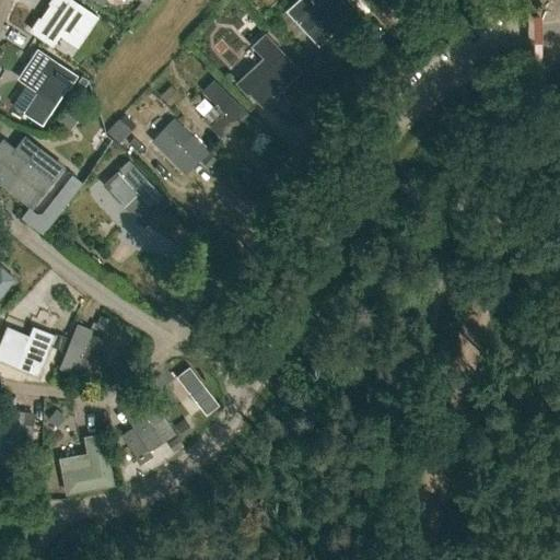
[(50,3),(41,18),(79,43),(96,15),(73,0),(48,0),(48,1),(50,3)]
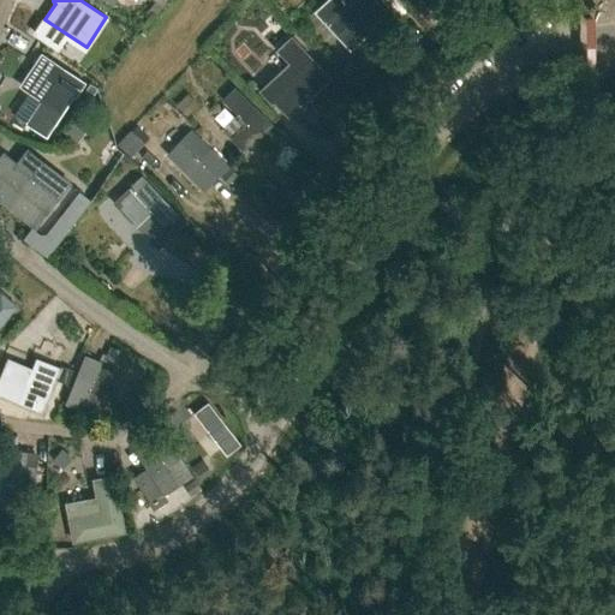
[(350,0),(327,22),(350,47),(384,15),(370,0),(350,0)]
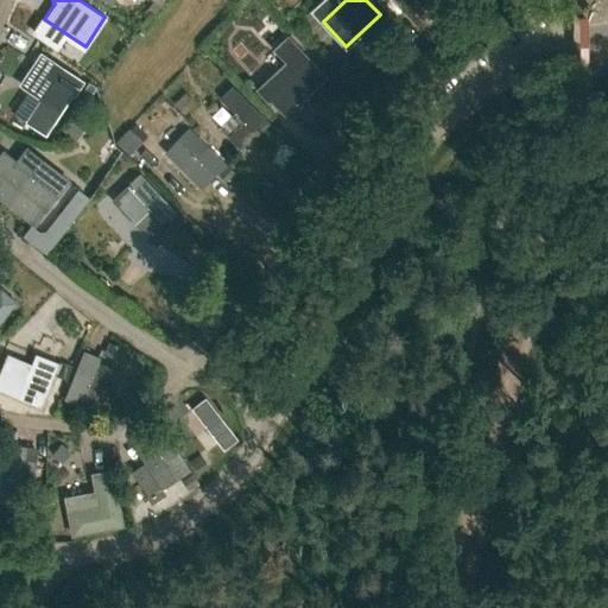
[(7,39),(32,54),(39,40),(14,26),(7,39)]
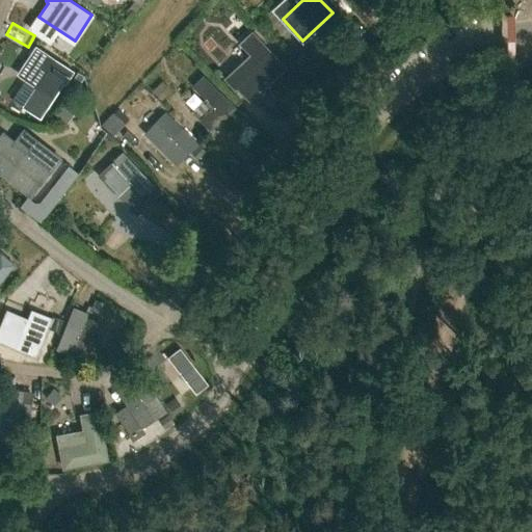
[(248,75),(237,85),(249,100),(285,65),(253,31),(240,43),(250,53),(238,64),(248,75)]
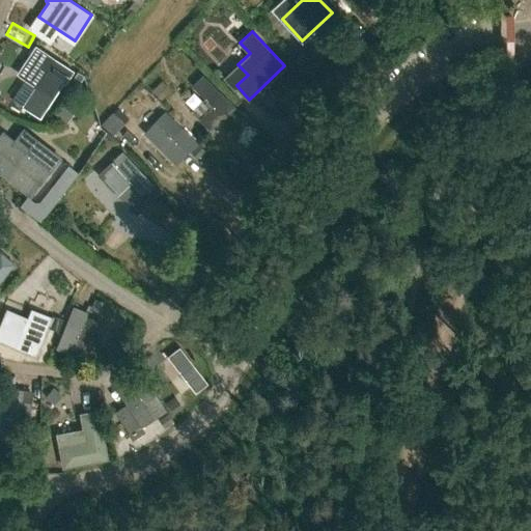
[(18,75),(34,86),(21,105),(38,117),(72,70),(37,46),(18,75)]
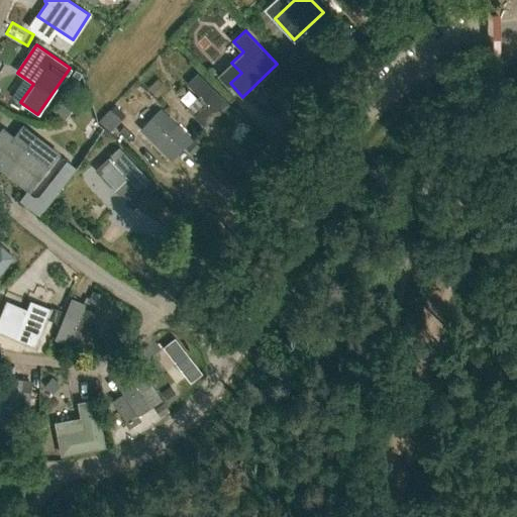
[(188,84),(206,102),(194,114),(204,124),(226,102),(198,74),(188,84)]
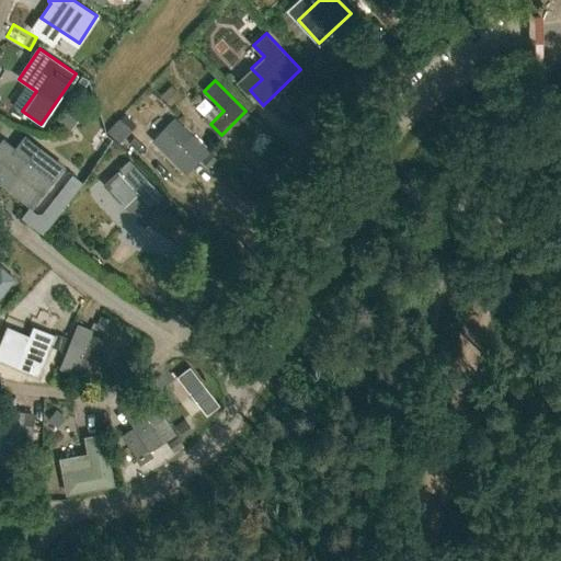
[(162,130),(192,162),(204,151),(174,119),(162,130)]
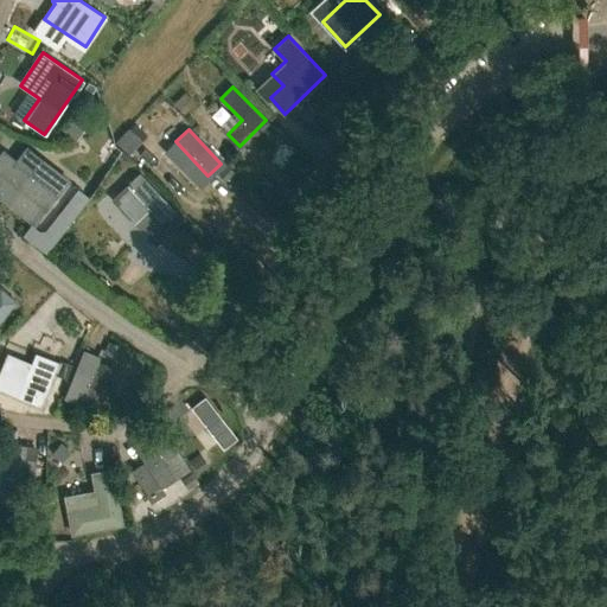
[(2,148),(0,149),(0,198),(34,225),(70,179),(26,145),(16,159),(2,148)]
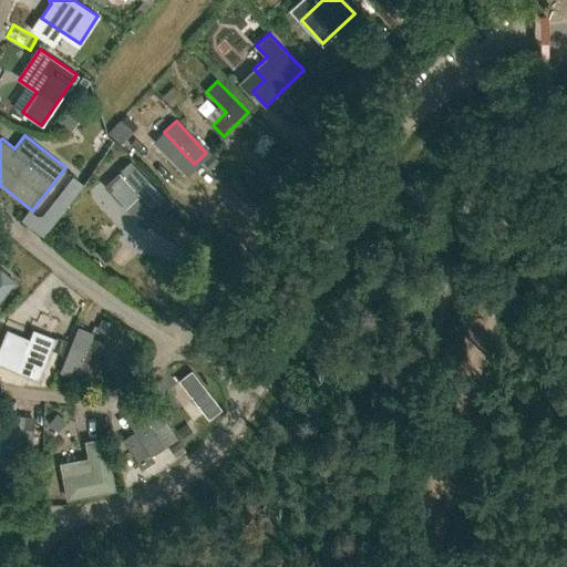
[(169,207),(130,164),(104,187),(144,230),(169,207)]
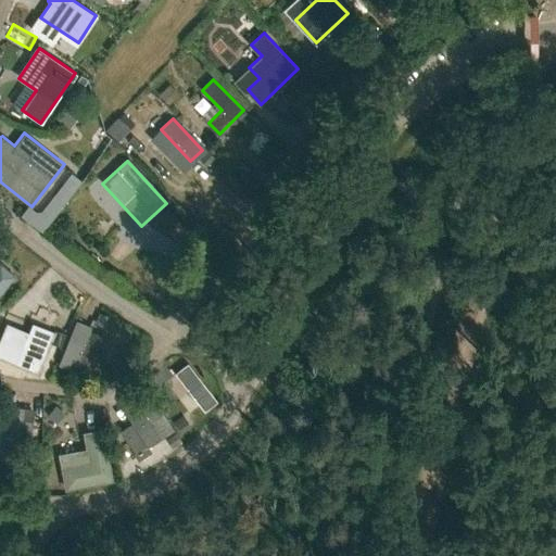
[(0,292),(14,276),(0,265),(0,292)]
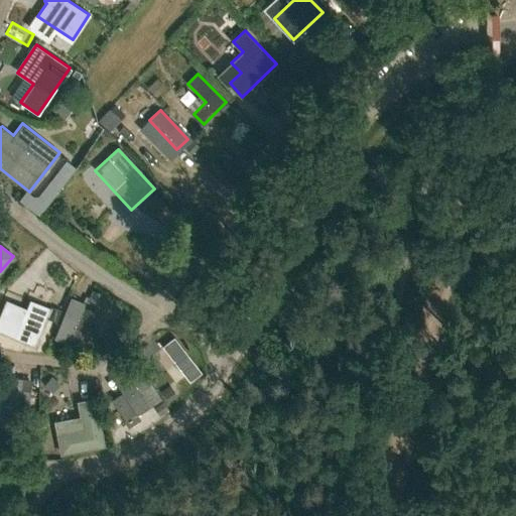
[(45,266),(44,280),(56,281),(57,266),(45,266)]
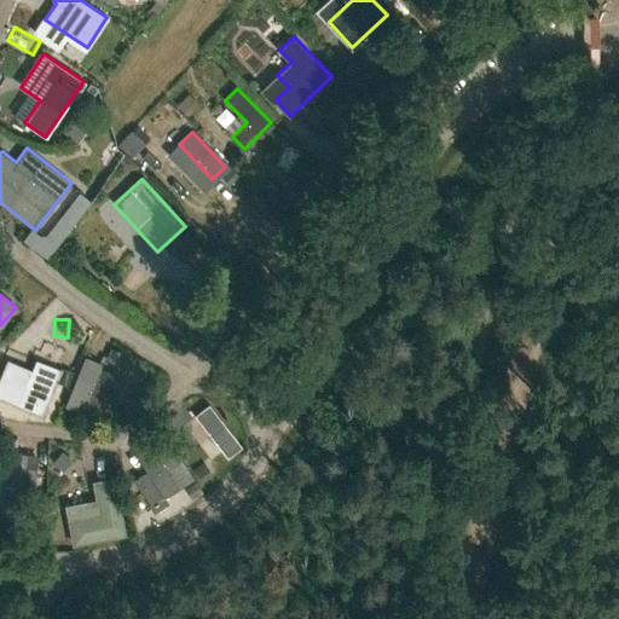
[(65,403),(81,410),(100,365),(84,358),(65,403)]
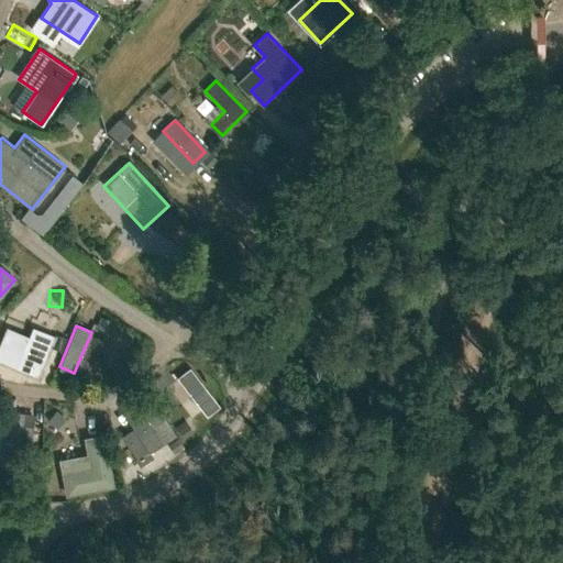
[(2,343),(42,361),(48,345),(8,329),(2,343)]
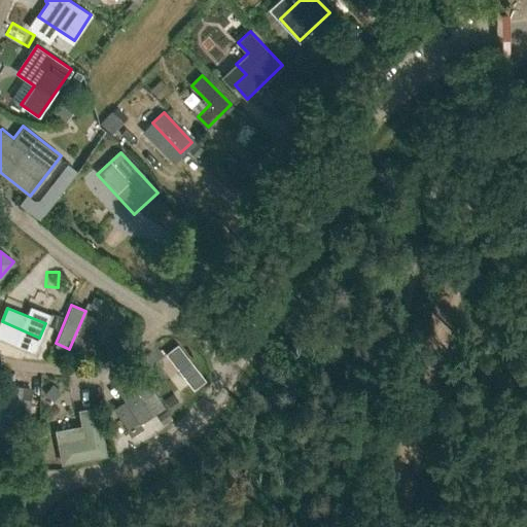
[(205,380),(177,344),(165,353),(192,389),(205,380)]
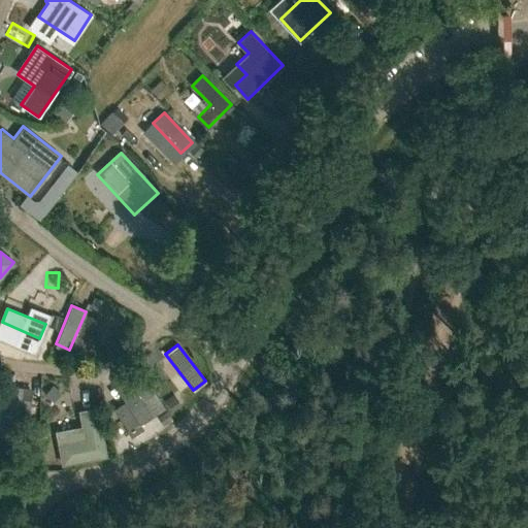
[(111,403),(130,431),(140,424),(137,419),(162,402),(139,368),(137,369),(135,368),(129,372),(130,374),(114,384),(123,397),(111,403)]
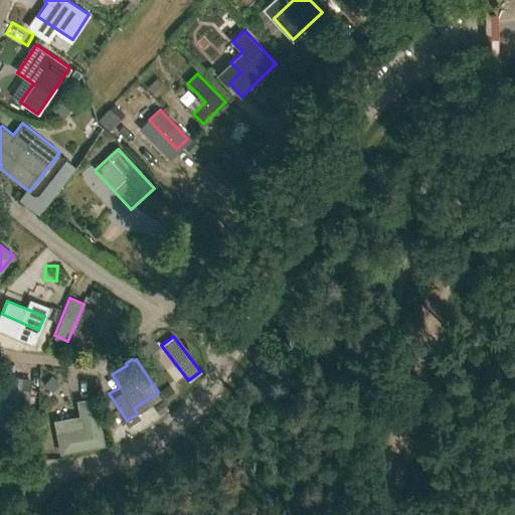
[(0,419),(14,422),(21,377),(0,374),(0,419)]
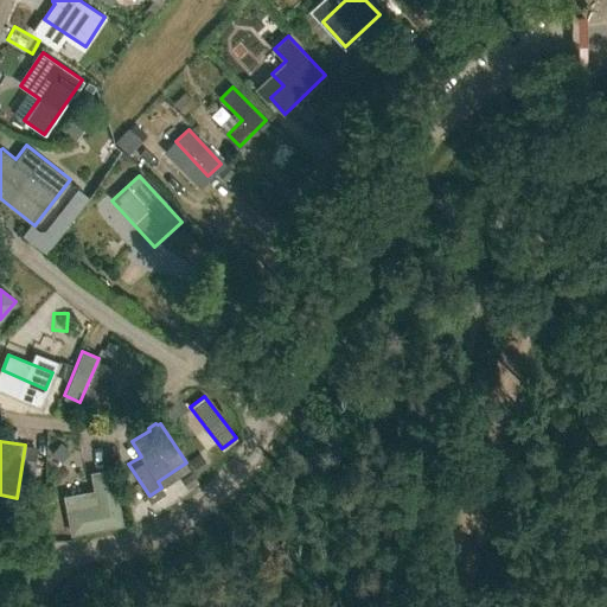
[(63,494),(70,534),(122,524),(113,467),(90,471),(94,490),(63,494)]
